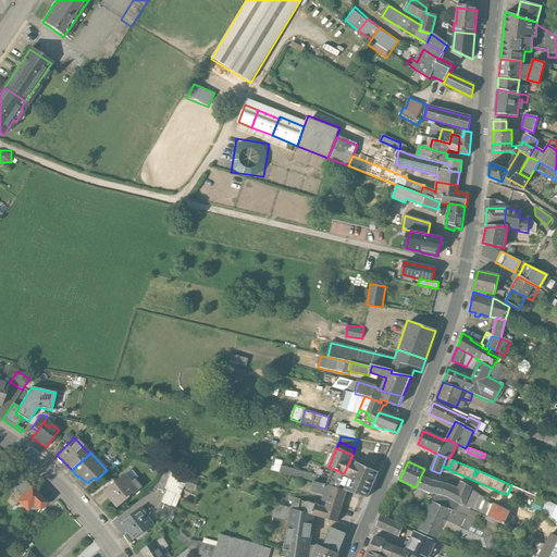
[(379,473),(357,462),(351,477),(345,491),(347,492),(368,498),(379,473)]
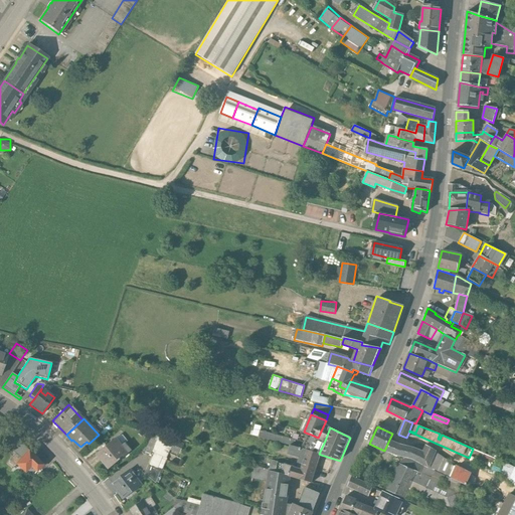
[(279,440),(280,436),(263,432),(261,436),(279,440)]
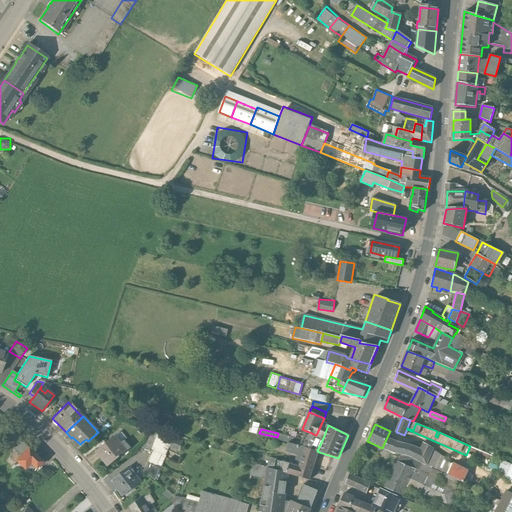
[(151,431),(145,448),(152,451),(145,472),(158,477),(168,446),(178,449),(181,442),(151,431)]
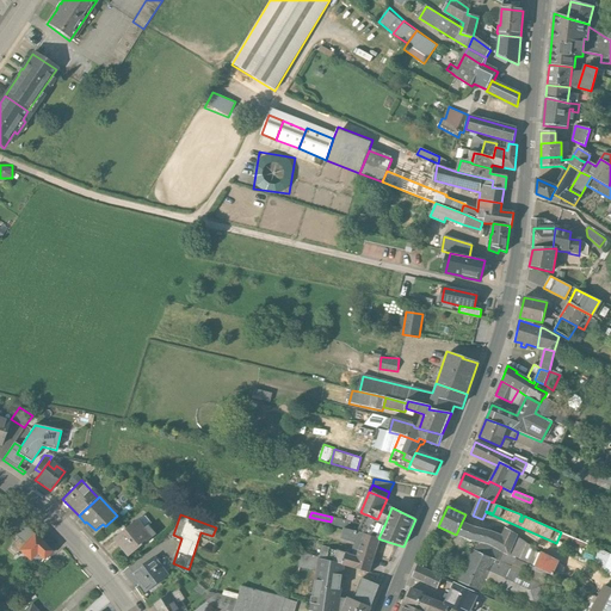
[(377,519),(366,514),(365,514),(357,532),(365,535),(378,538),(386,523),(377,519)]
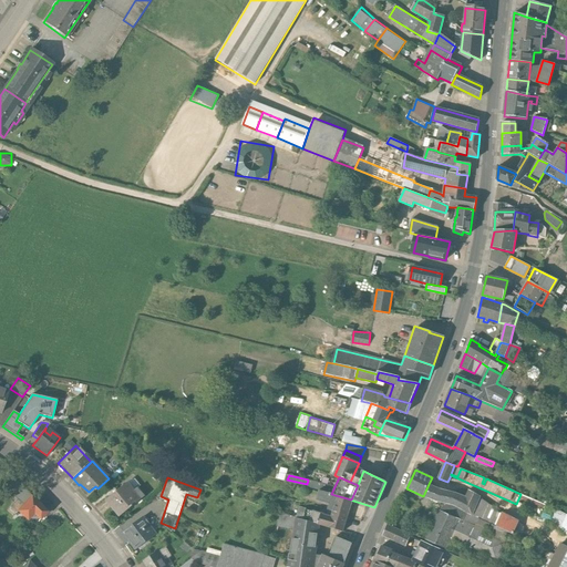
[(127,483),(107,500),(121,516),(144,497),(136,488),(134,491),(127,483)]
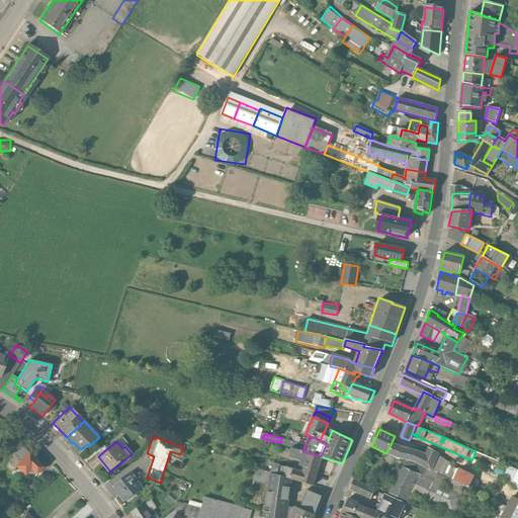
[(416,451),(405,448),(392,442),(386,453),(400,457),(406,459),(412,461),(413,461),(432,471),(448,479),(468,489),(473,478),(450,467),(451,465),(437,456),(438,454),(428,447),(425,454),(416,451)]
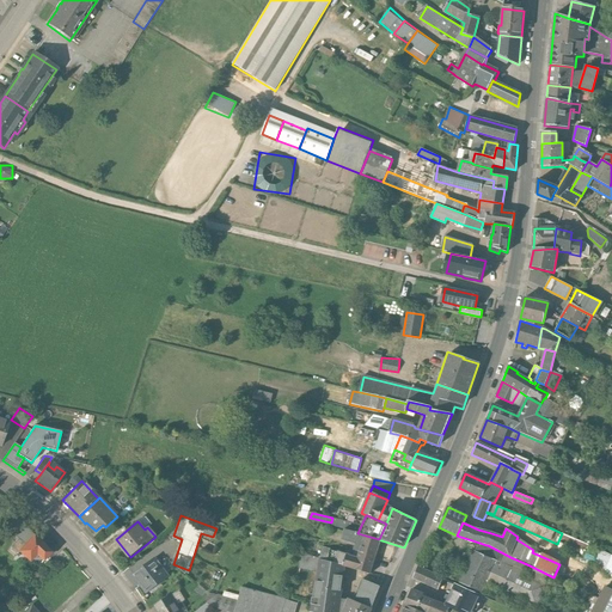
[(50,552),(23,526),(12,537),(17,540),(6,551),(13,557),(18,551),(26,560),(43,560),(50,552)]
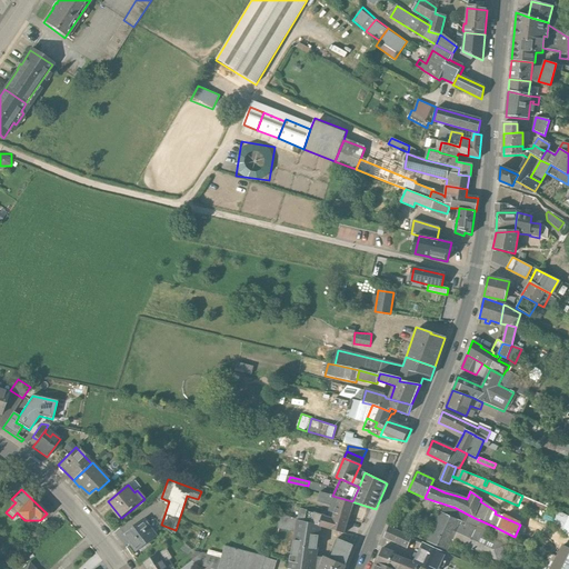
[(352,501),(340,498),(338,502),(330,500),(327,511),(335,513),(349,518),(355,502),(352,501)]
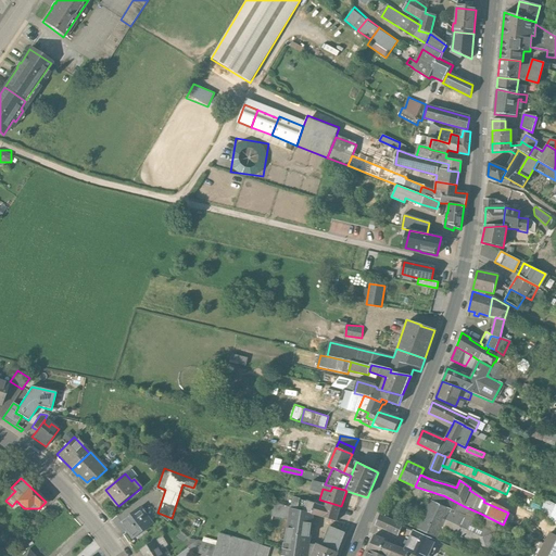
[(464,506),(443,495),(442,495),(436,493),(432,501),(451,509),(478,522),(481,514),(464,506)]
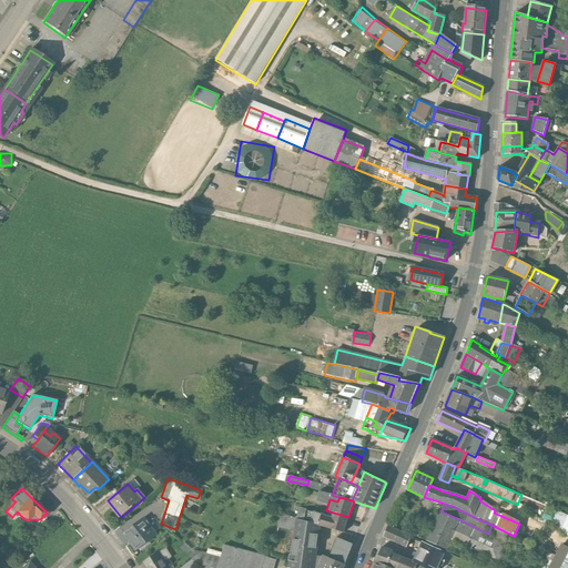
[(567,514),(556,509),(548,526),(567,535),(567,514)]
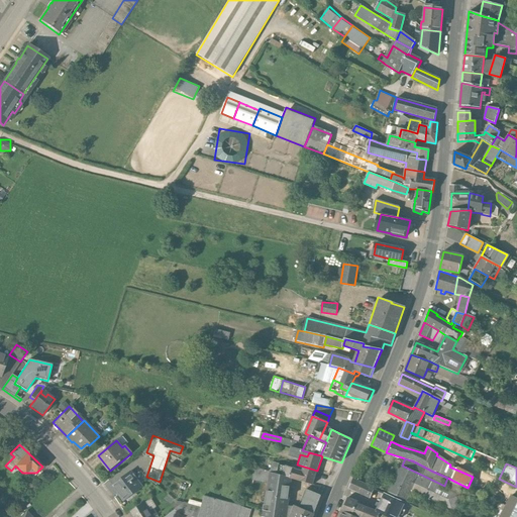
[(293,469),(279,464),(277,474),(290,478),(293,469)]
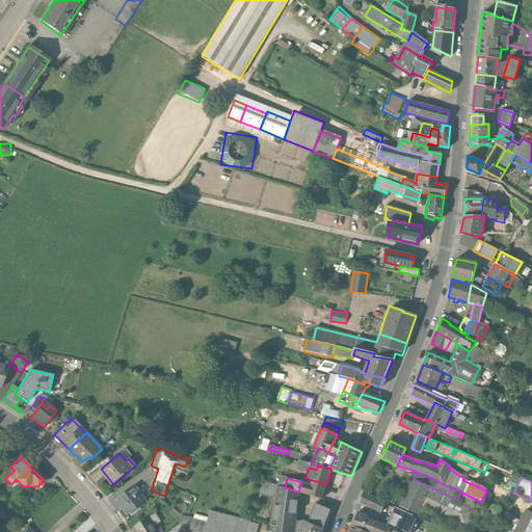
[(414,479),(413,479),(402,502),(395,498),(393,503),(419,514),(431,487),(414,479)]
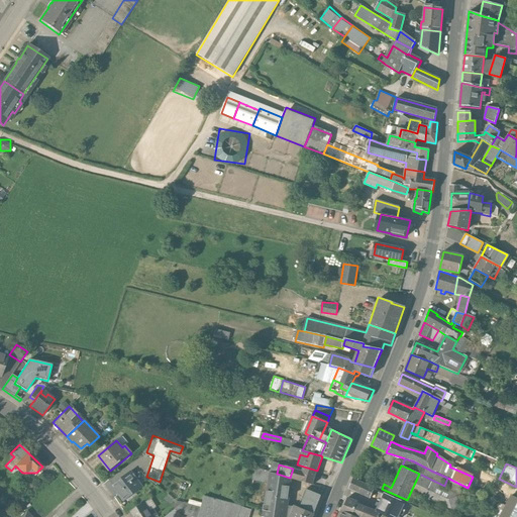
[(317,471),(304,467),(303,472),(293,469),(290,478),(291,478),(291,479),(300,481),(312,485),(317,471)]
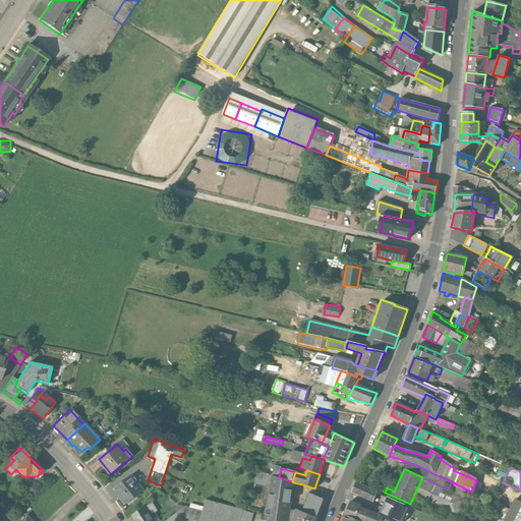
[(132,475),(113,489),(125,506),(142,491),(134,481),(136,480),(132,475)]
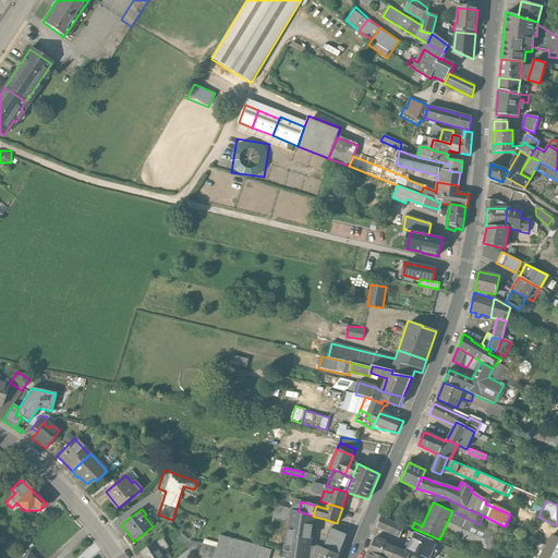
[(299,511),(292,510),(287,544),(310,548),(314,517),(314,516),(313,516),(299,511)]
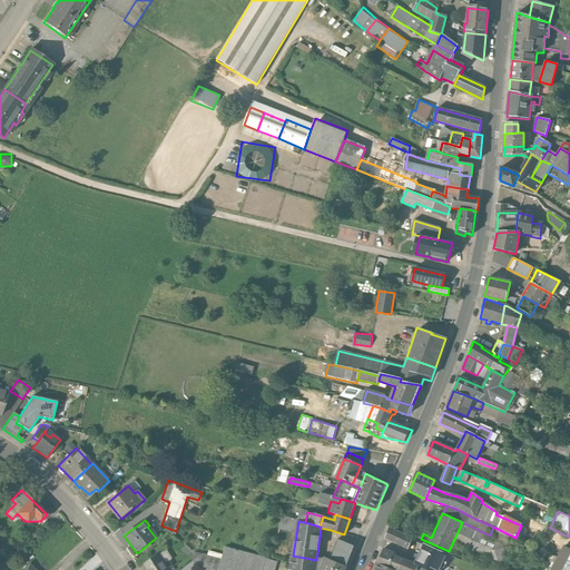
[(413,539),(390,529),(385,539),(409,549),(413,539)]
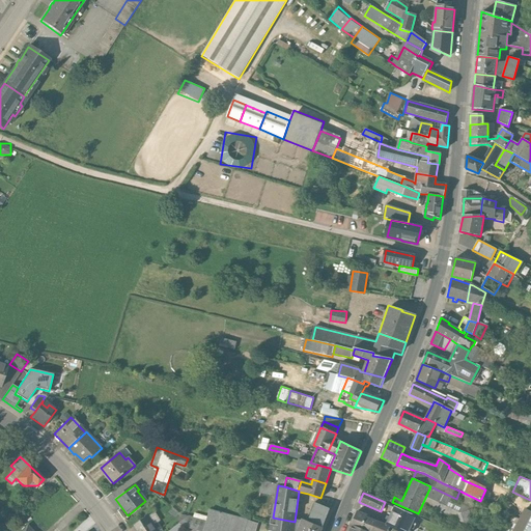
[(307,522),(302,520),(298,530),(320,530),(323,528),(330,509),(314,503),(307,522)]
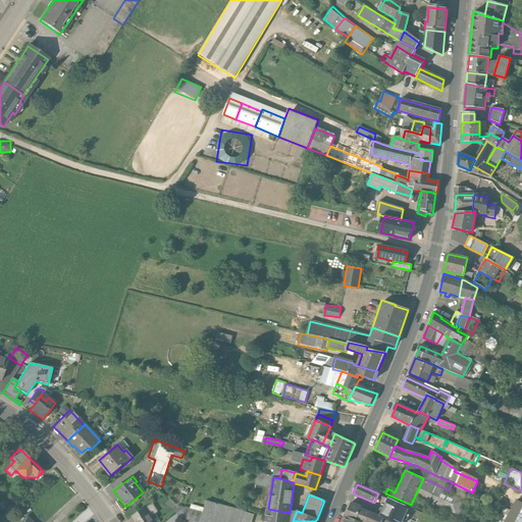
[(403,521),(410,508),(388,498),(379,517),(382,519),(383,518),(392,521),(403,521)]
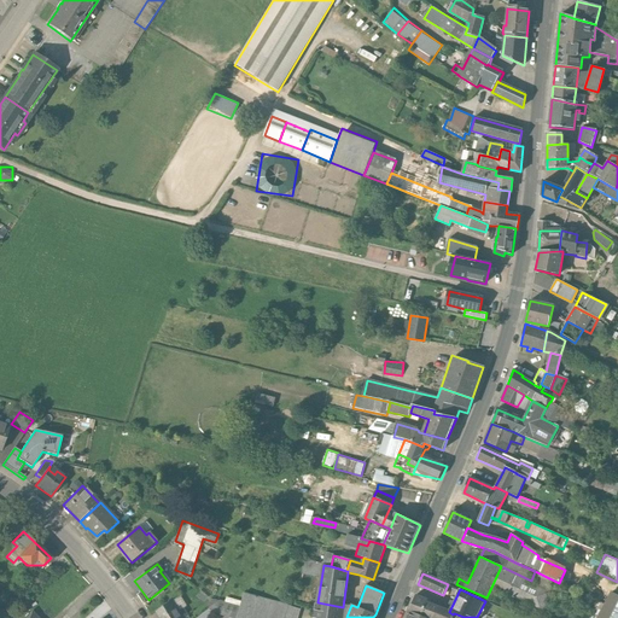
[(289,605),(245,593),(240,607),(281,617),(284,617),(289,606),(289,605)]
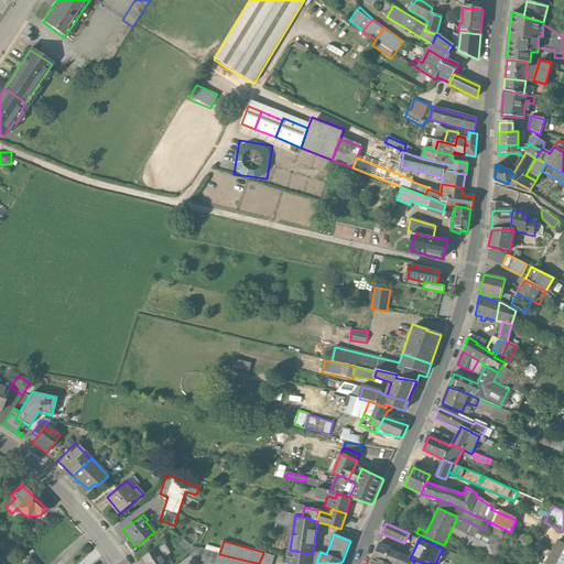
[(563,563),(563,543),(559,541),(546,563),(563,563)]
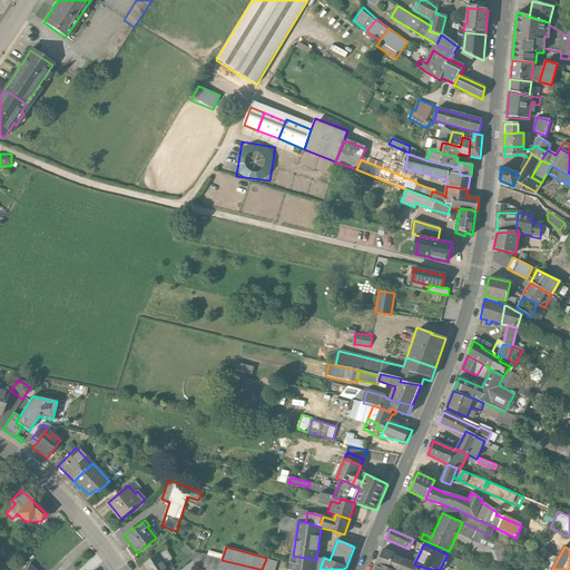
[(166,550),(145,564),(148,569),(169,569),(173,568),(169,561),(172,559),(166,550)]
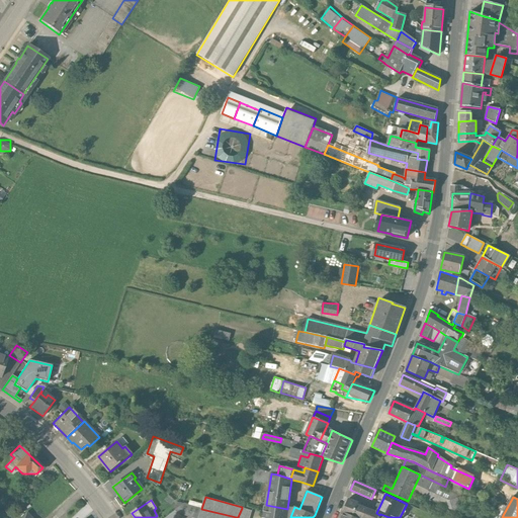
[(349,500),(344,514),(355,517),(364,517),(367,510),(357,506),(358,503),(349,500)]
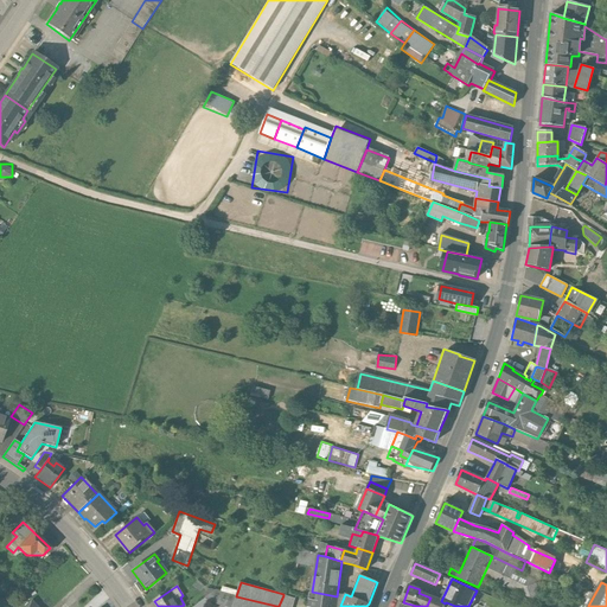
[(232,606),(236,596),(216,590),(205,598),(211,602),(225,606),(232,606)]
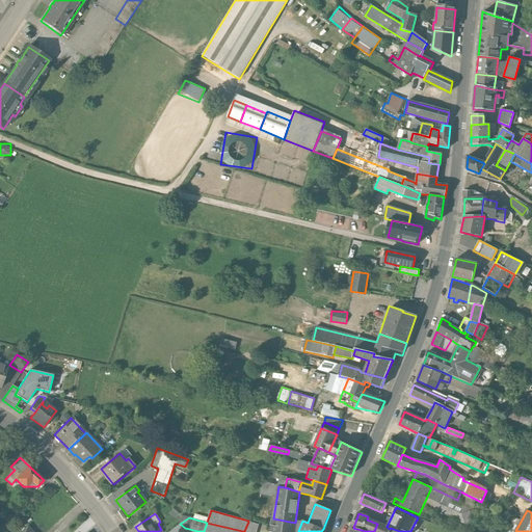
[(294,531),(295,523),(273,519),(270,531),(294,531)]
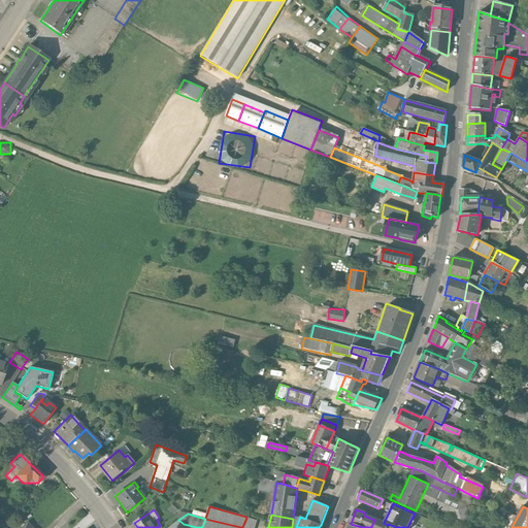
[(255,527),(257,521),(246,518),(242,527),(255,527)]
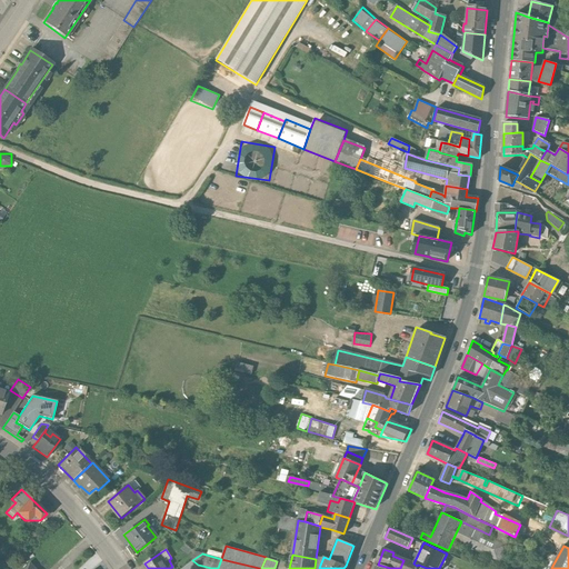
[(259,568),(221,559),(218,568),(259,568)]
